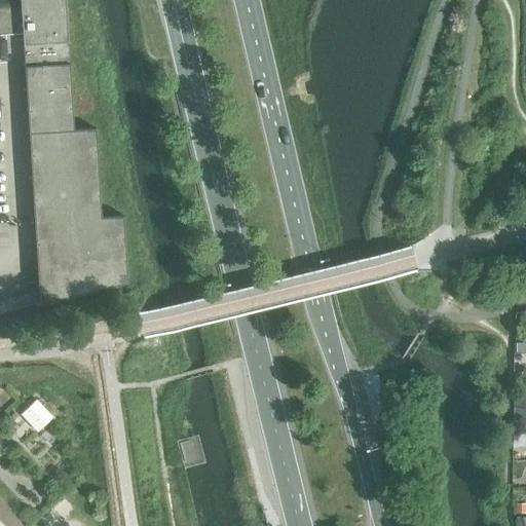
[(0,35),(23,34),(39,305),(127,284),(123,217),(101,218),(96,129),(73,130),(65,0),(20,0),(21,8),(0,8),(0,35)]
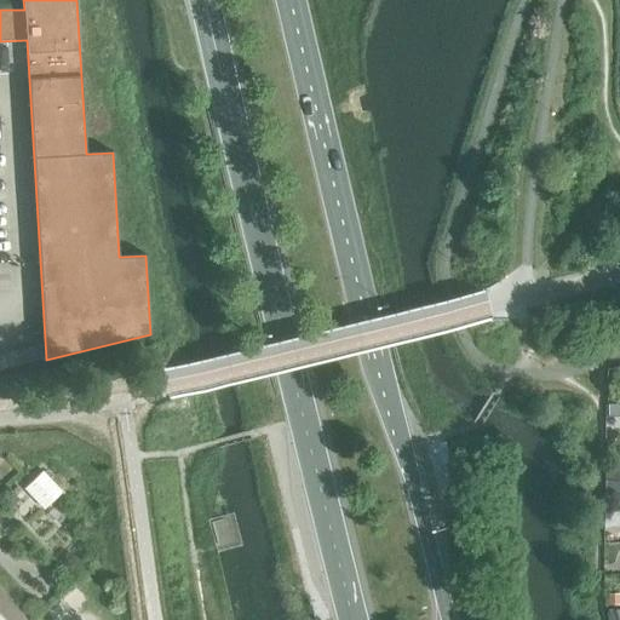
[(608,415),(619,415),(619,405),(608,406),(608,415)]
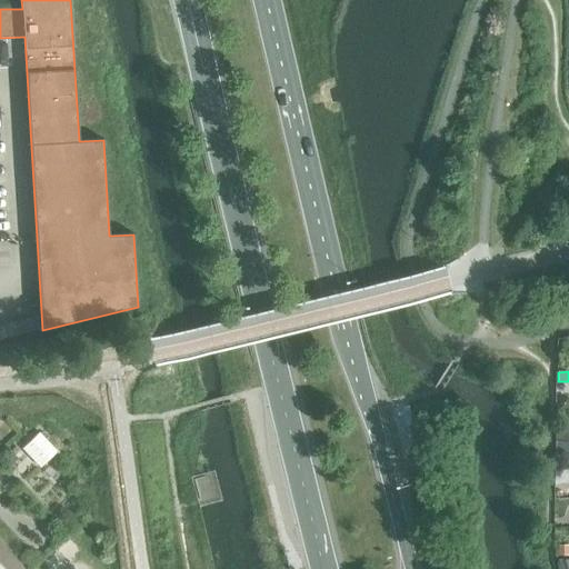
[(559,397),(557,403),(561,408),(568,407),(568,403),(568,398),(566,395),(559,397)]
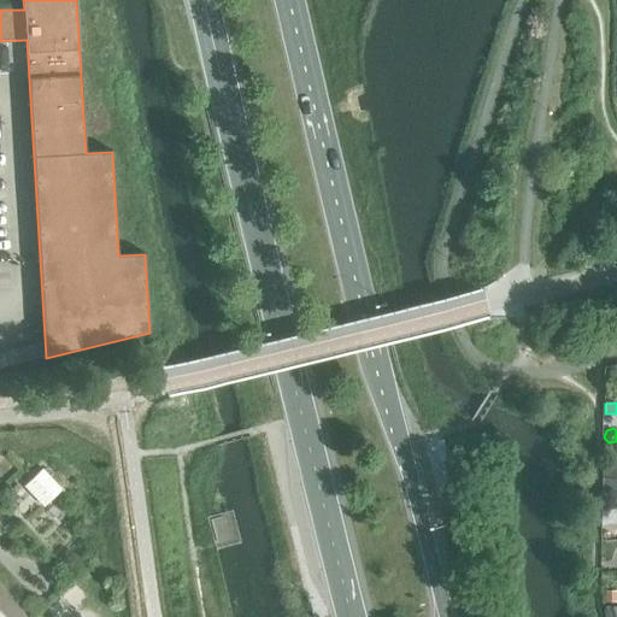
[(601,464),(601,477),(613,477),(613,464),(601,464)]
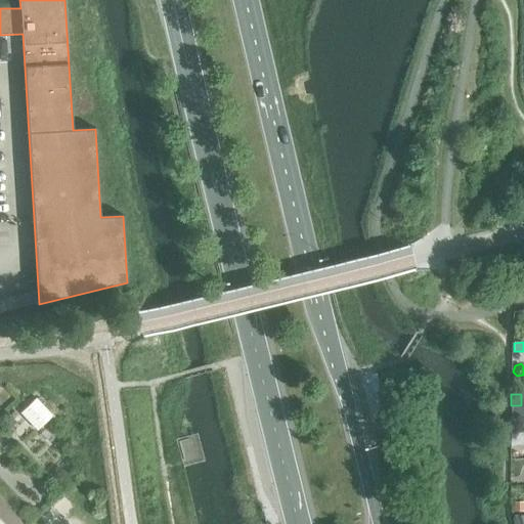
[(35,397),(19,412),(38,431),(53,416),(35,397)]
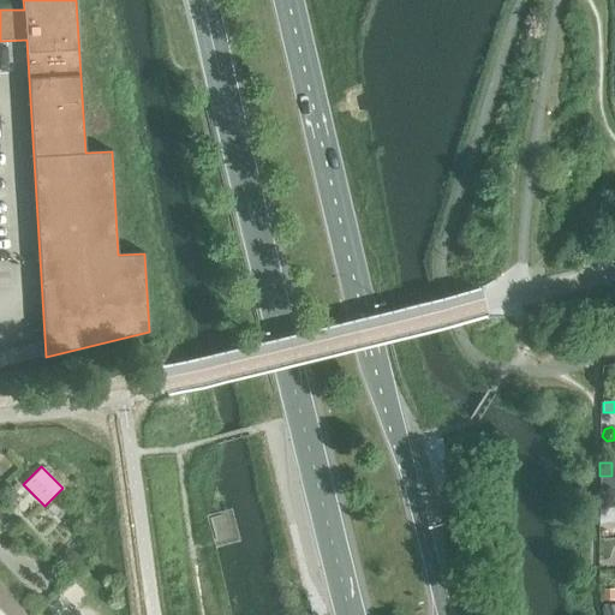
[(614,477),(599,477),(599,491),(614,491),(614,477)]
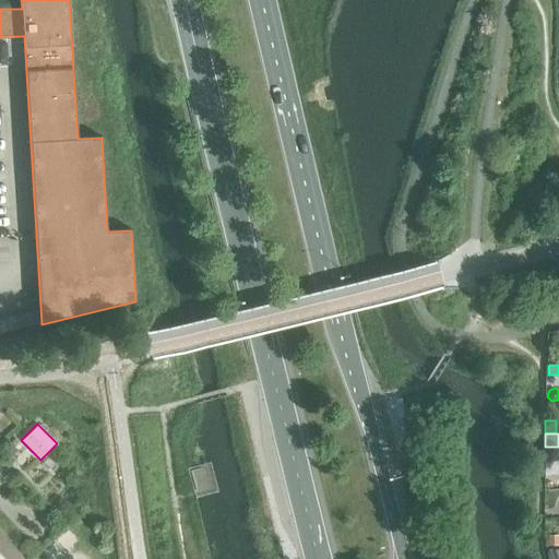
[(14,439),(2,450),(13,461),(24,450),(14,439)]
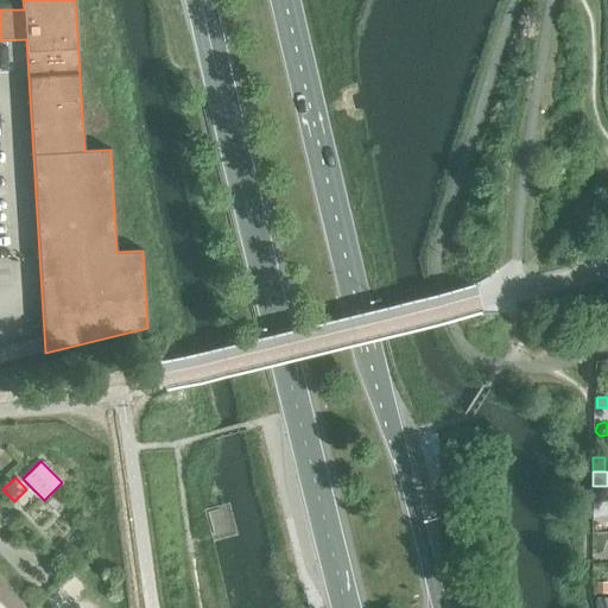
[(591,502),(591,515),(603,515),(605,504),(591,502)]
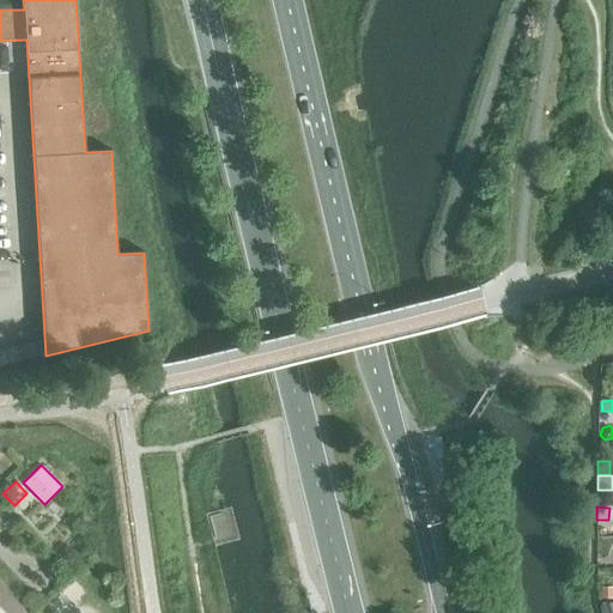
[(600,587),(600,598),(612,599),(612,588),(600,587)]
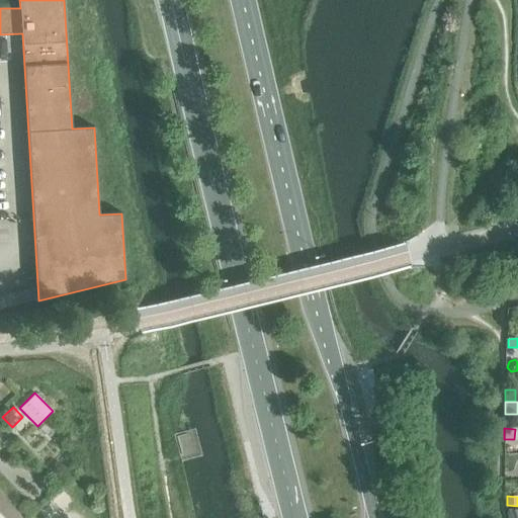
[(517,517),(517,508),(511,508),(507,510),(509,517),(517,517)]
